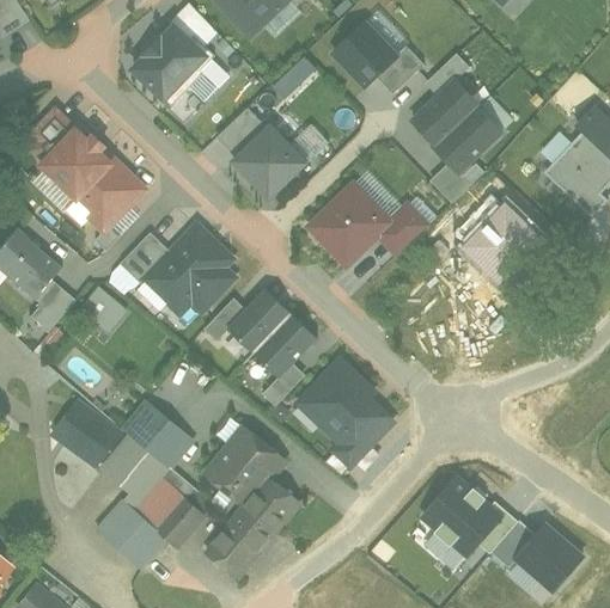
[(213,0),(255,40),(291,0),(213,0)]
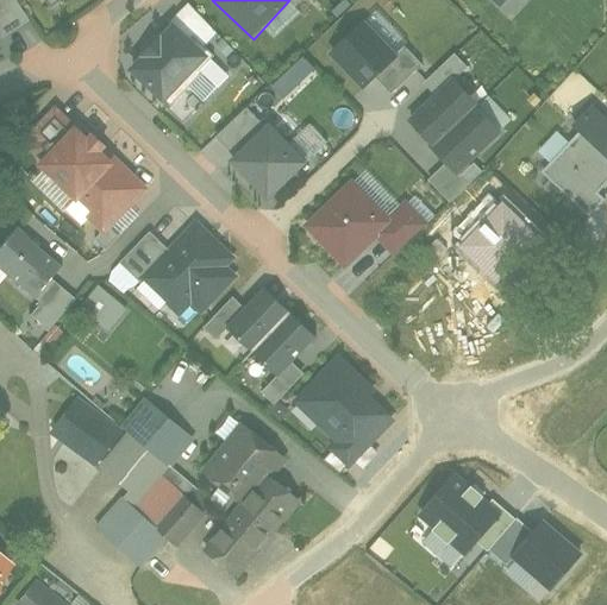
[(488,0),(500,11),(509,0),(488,0)]
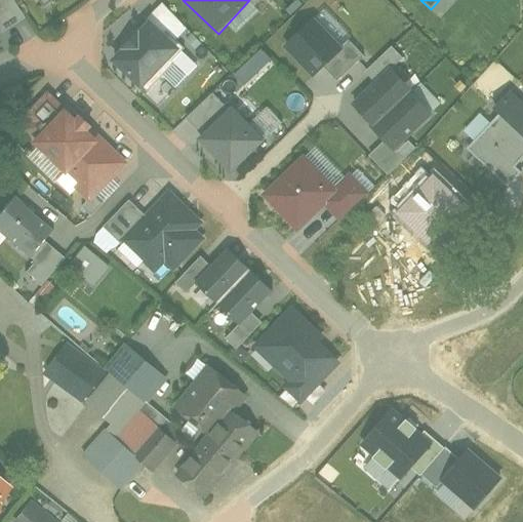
[(189,39),(155,6),(111,50),(145,84),(189,39)]
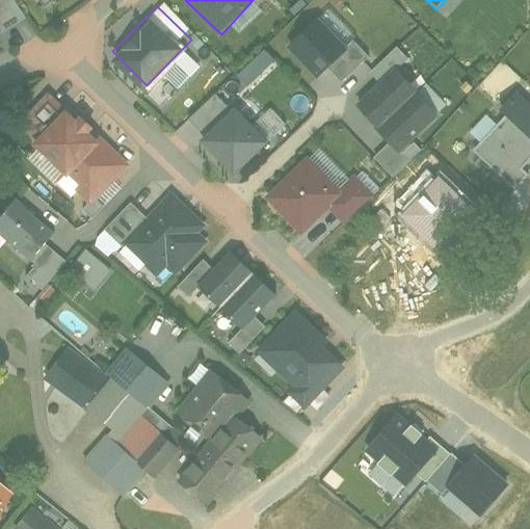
[(316,15),(282,47),(314,80),(348,48),(316,15)]
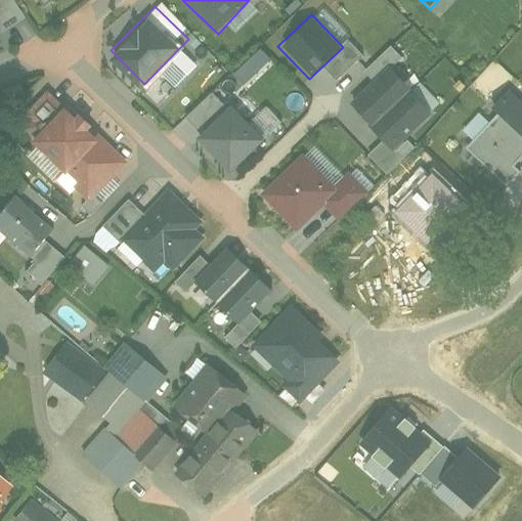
[(259,46),(230,74),(241,84),(269,56),(259,46)]
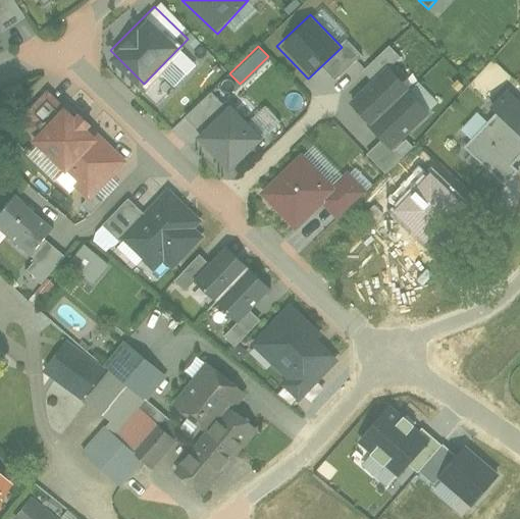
[(391,57),(350,96),(371,118),(412,80),(391,57)]
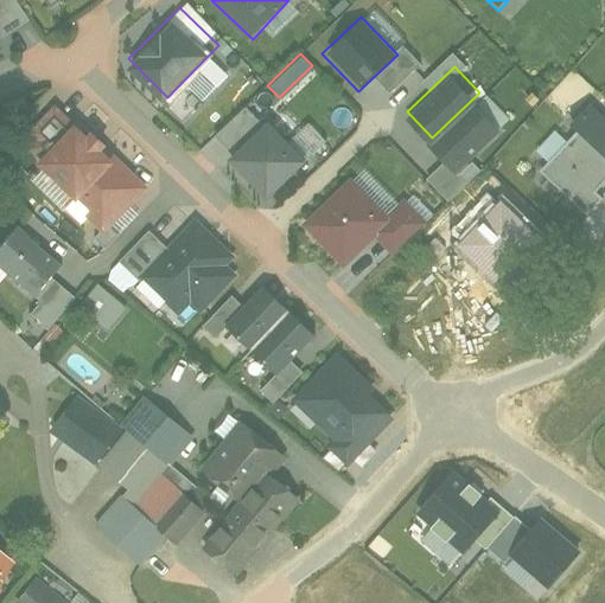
[(484,95),(437,141),(462,167),(509,121),(484,95)]
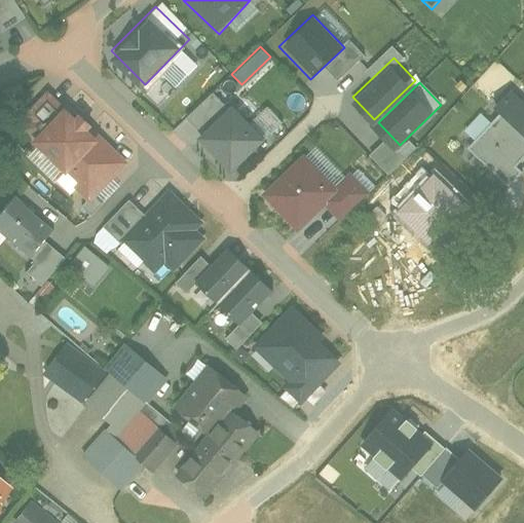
[(276,129),(237,89),(196,129),(236,170),(276,129)]
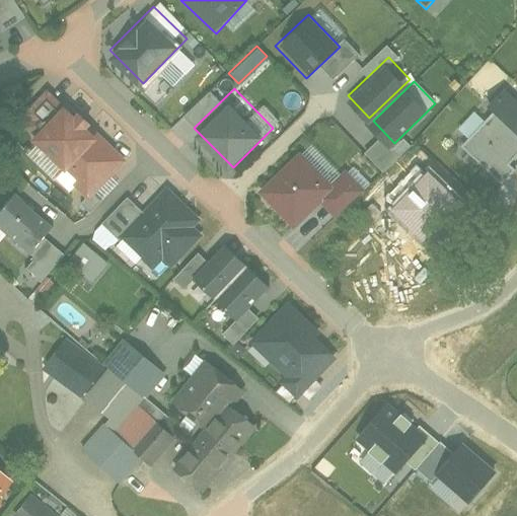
[(124,163),(47,91),(27,113),(46,130),(34,143),(92,197),(124,163)]
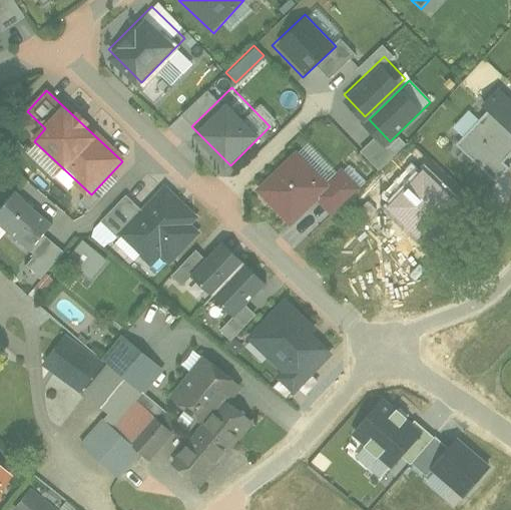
[(510,104),(496,90),(478,109),(486,116),(455,148),(493,184),(507,170),(499,162),(510,149),(510,104)]
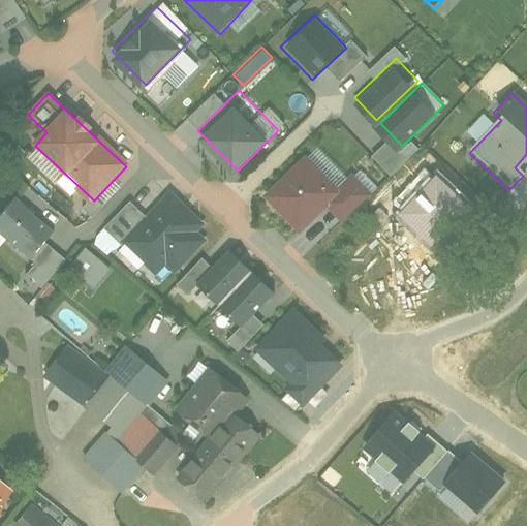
[(307,150),(264,196),(301,230),(328,203),(345,219),(373,189),(353,171),(344,185),(307,150)]
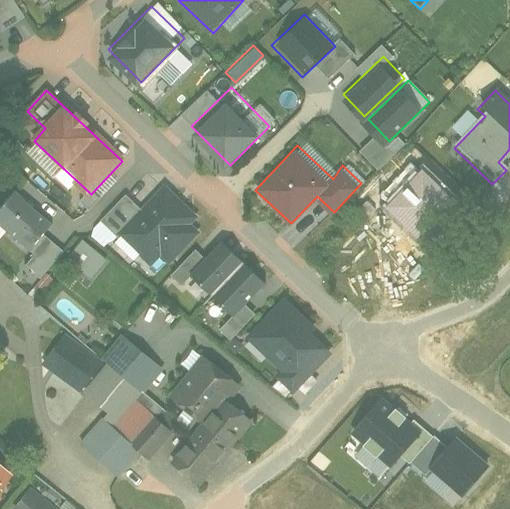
[(458,202),(420,165),(384,203),(422,239),(458,202)]
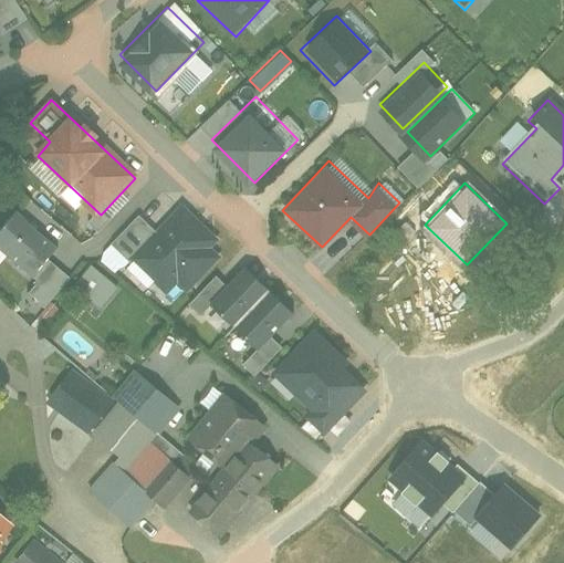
[(156,232),(137,217),(106,256),(178,314),(230,250),(177,207),(156,232)]
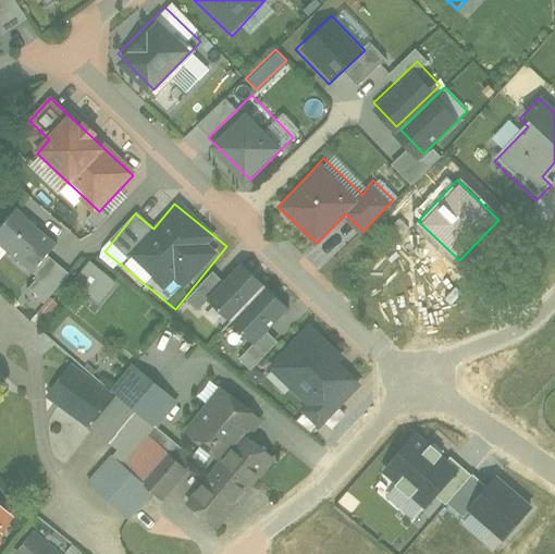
[(63,245),(13,208),(0,225),(0,255),(35,281),(63,245)]
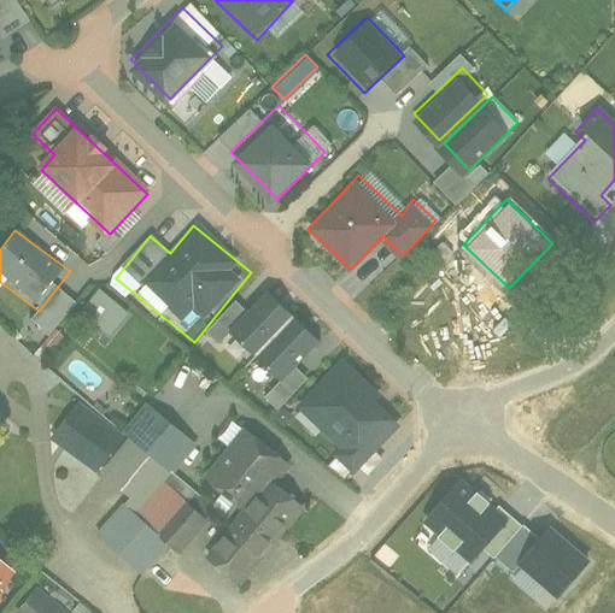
[(269,283),(232,322),(259,348),(297,311),(269,283)]
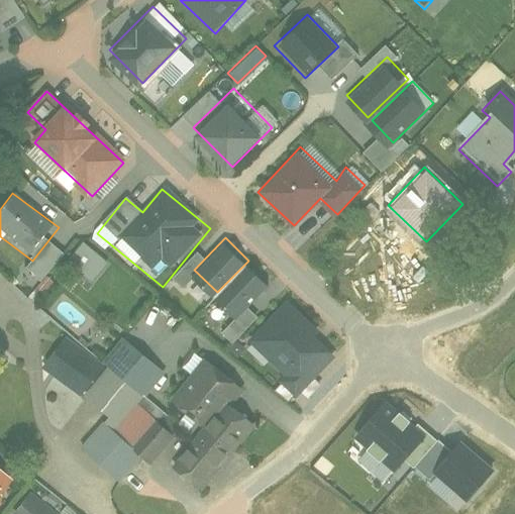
[(82,240),(66,261),(92,281),(108,260),(82,240)]
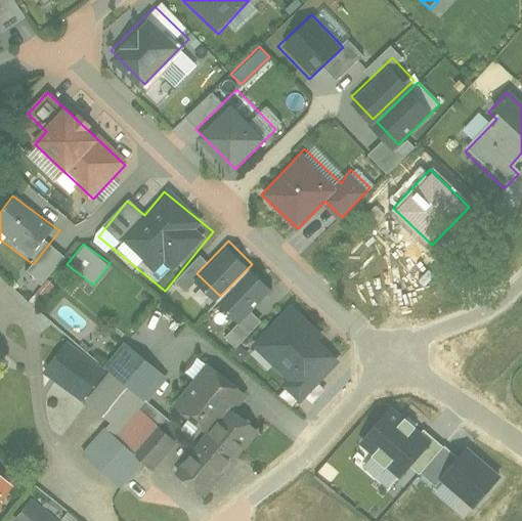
[(252,264),(220,296),(244,319),(275,287),(252,264)]
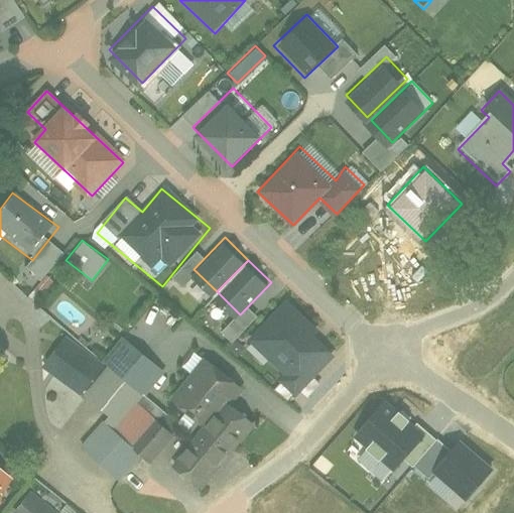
[(315,329),(287,300),(261,328),(284,351),(278,358),(303,383),(332,353),(311,334),(315,329)]
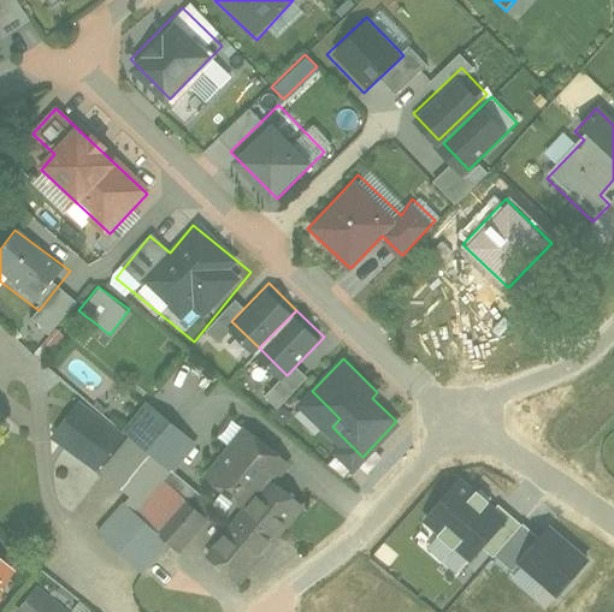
[(78,403),(52,438),(129,495),(96,539),(143,574),(202,495),(172,473),(194,444),(130,396),(107,425),(78,403)]
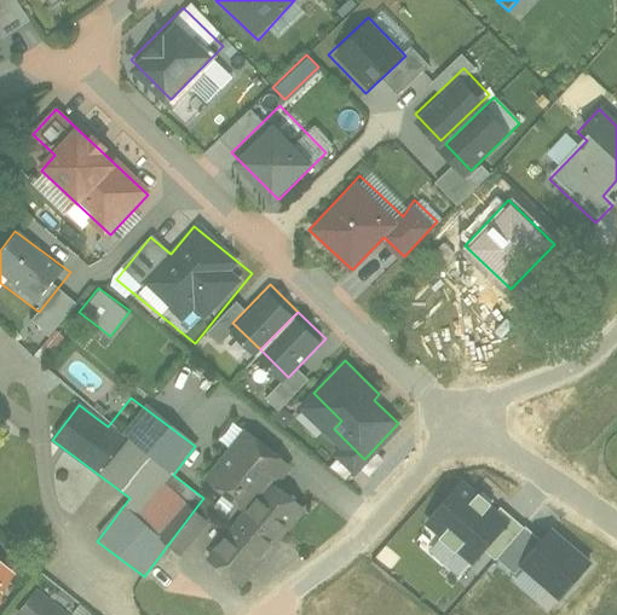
[(286,462),(244,430),(206,480),(244,510),(208,556),(240,580),(298,504),(270,482),(286,462)]
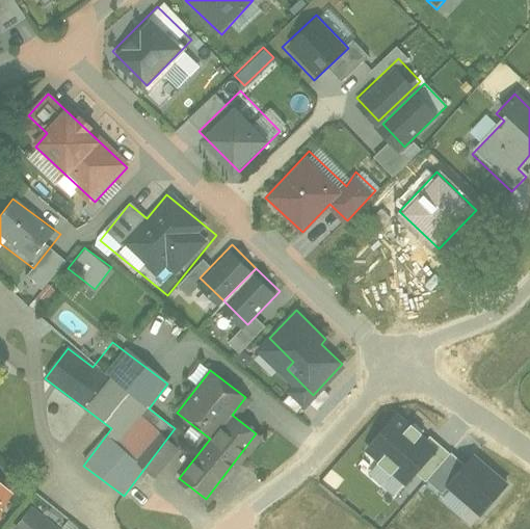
[(401,411),(366,451),(405,485),(418,471),(426,477),(450,451),(401,411)]
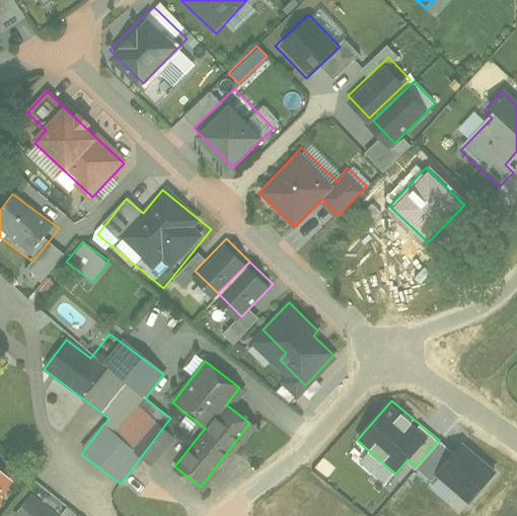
[(500,471),(464,440),(453,453),(439,440),(416,465),(430,478),(433,474),(467,507),(500,471)]
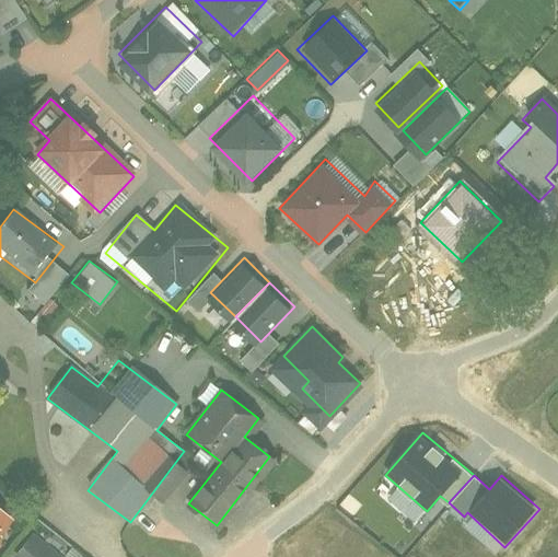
[(0,528),(9,517),(0,510),(0,528)]
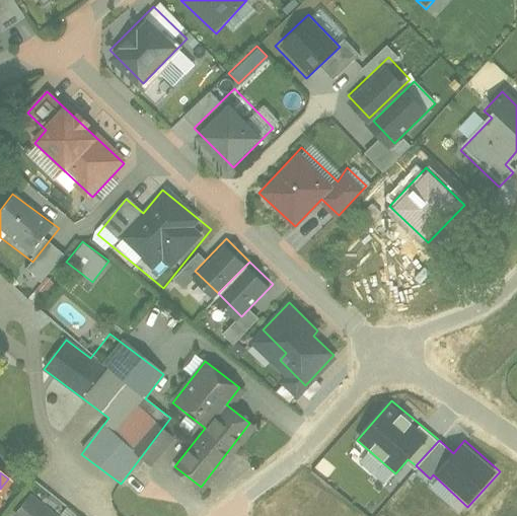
[(37,515),(42,510),(23,497),(10,513),(13,515),(37,515)]
